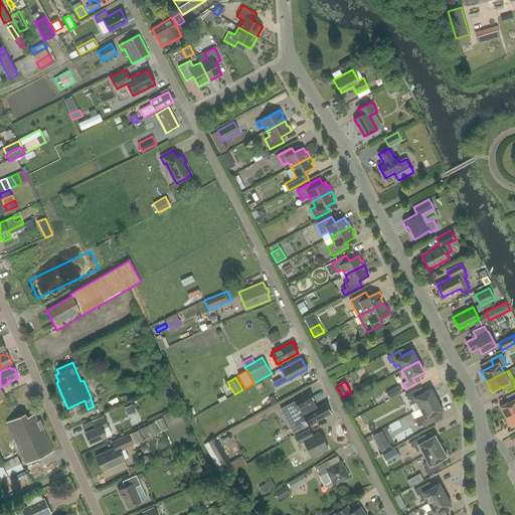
[(393,398),(402,393),(399,386),(390,391),(393,398)]
